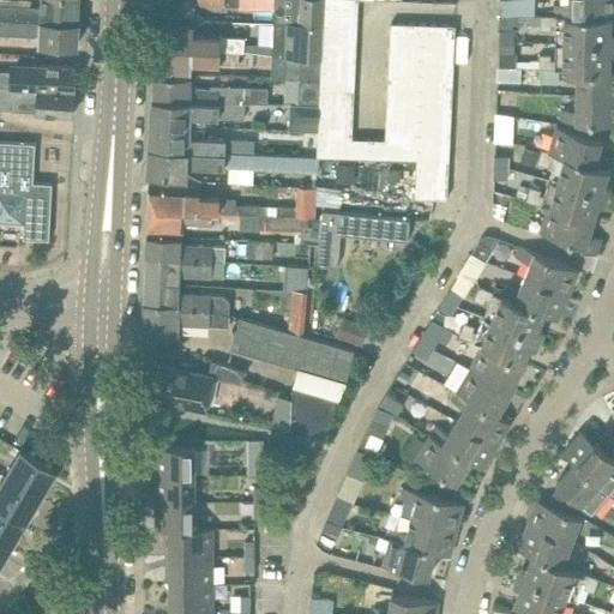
[(0,17),(12,18),(78,20),(78,0),(41,0),(41,7),(13,5),(0,4),(0,17)]
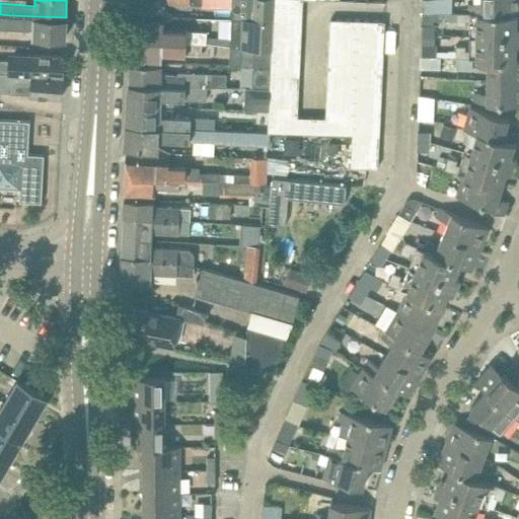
[(133,0),(133,9),(164,10),(164,2),(189,4),(202,5),(202,0),(133,0)]
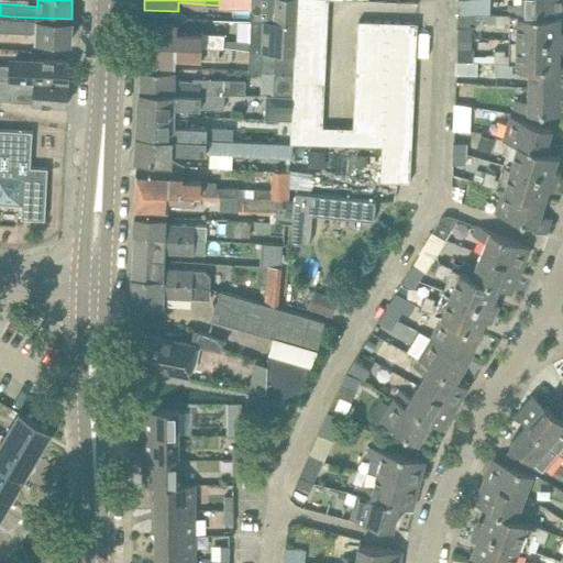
[(251,0),(250,20),(296,21),(297,18),(297,0),(251,0)]
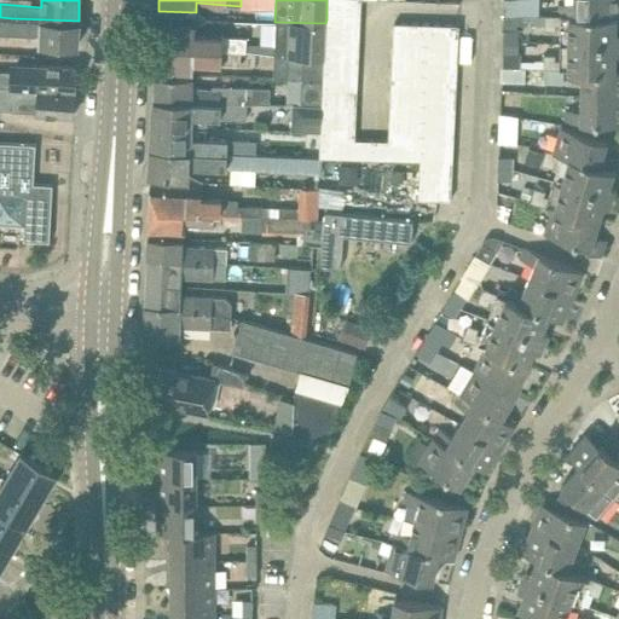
[(327,0),(327,19),(360,21),(360,0),(327,0)]
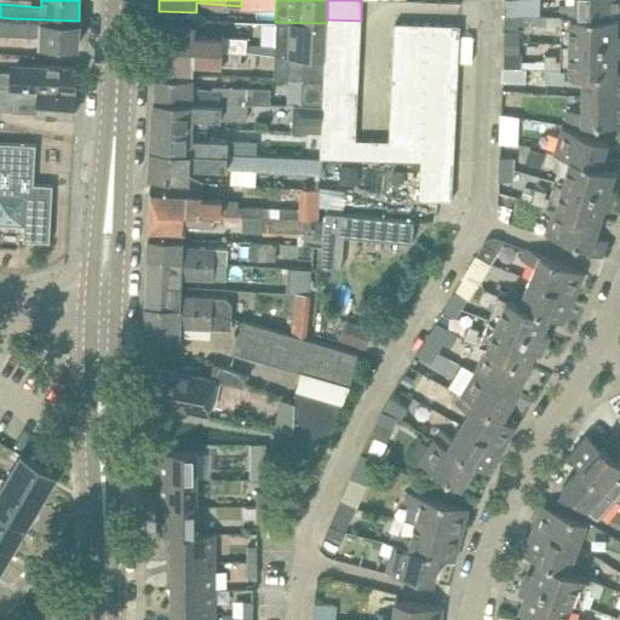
[(619,0),(575,0),(575,4),(560,4),(560,15),(573,16),(610,17),(610,18),(618,18),(618,17),(619,17),(619,0)]
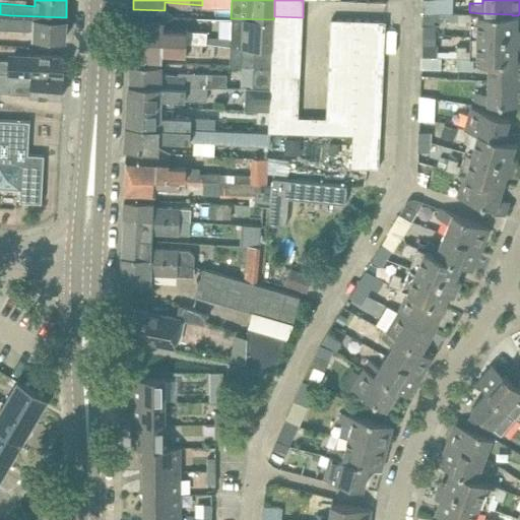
[(471,36),(517,37),(518,15),(512,15),(512,14),(480,13),(469,12),(458,12),(457,24),(467,24),(467,20),(471,21),(471,36)]
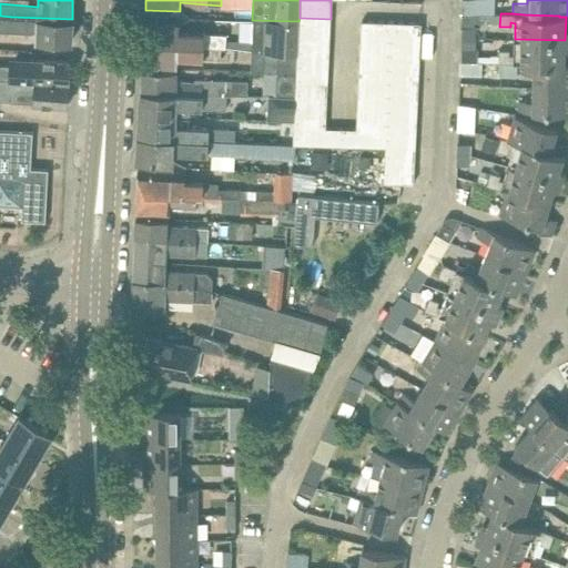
[(0,30),(37,32),(37,40),(49,41),(71,42),(72,19),(11,17),(0,16),(0,30)]
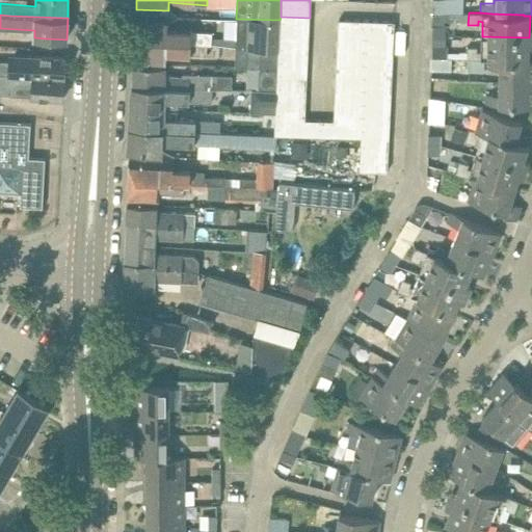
[(280,20),(280,29),(309,31),(310,18),(281,17),(280,20)]
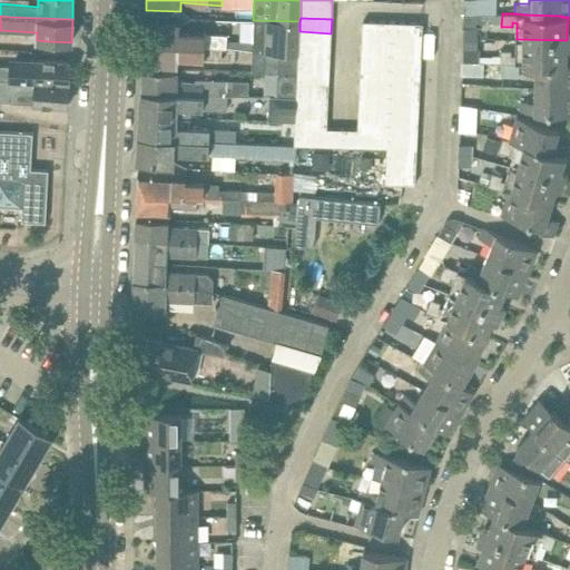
[(252,41),(252,51),(265,52),(265,51),(298,53),(298,45),(300,31),(300,21),(253,20),(252,41)]
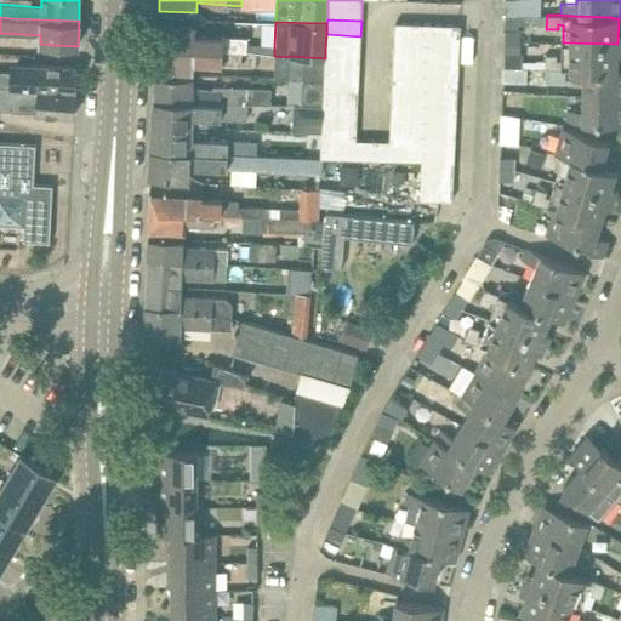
[(396,23),(394,33),(427,34),(460,34),(461,24),(396,23)]
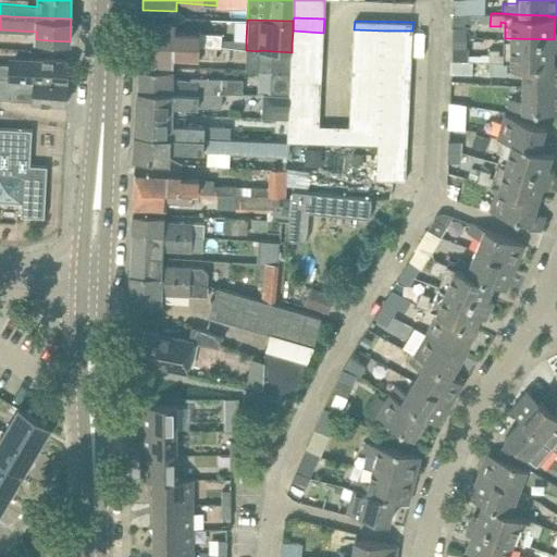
[(141,22),(140,42),(213,46),(221,46),(222,34),(175,32),(175,23),(141,22)]
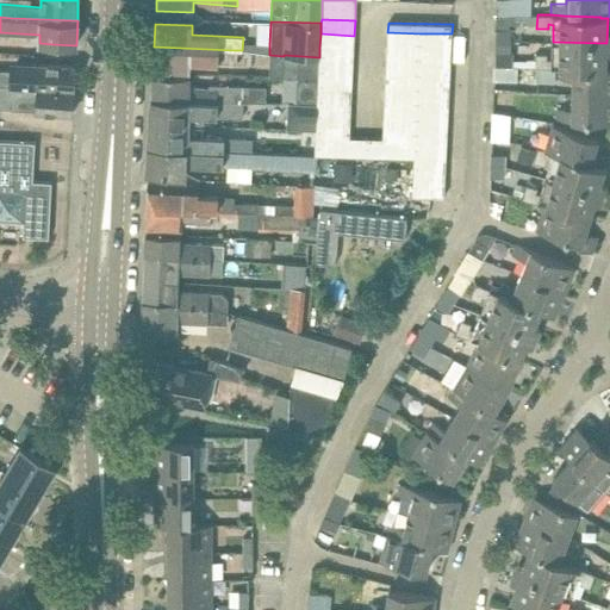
[(510,51),(511,29),(497,29),(496,51),(510,51)]
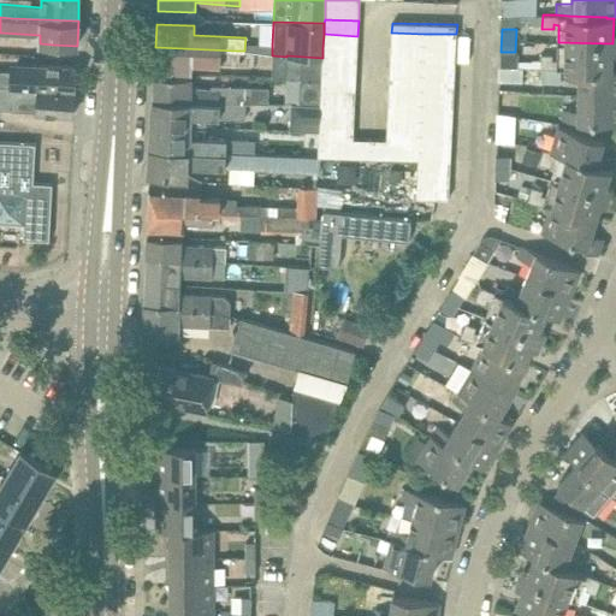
[(391,33),(391,48),(424,49),(424,34),(391,33)]
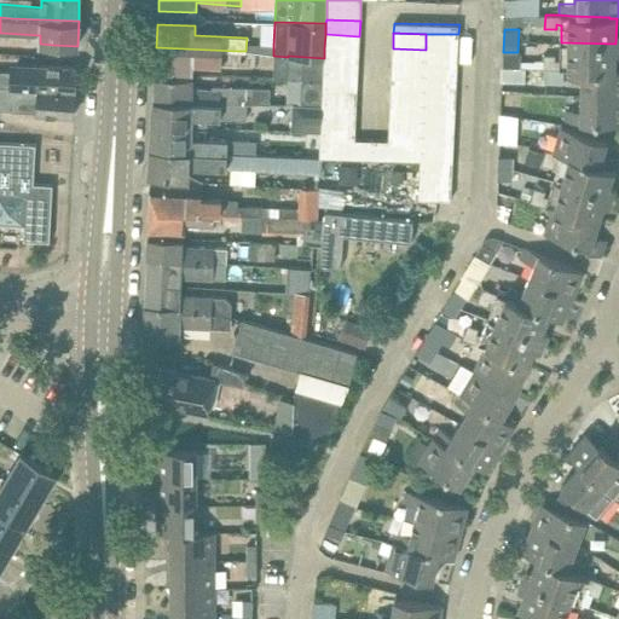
[(325,34),(324,48),(359,51),(359,36),(325,34)]
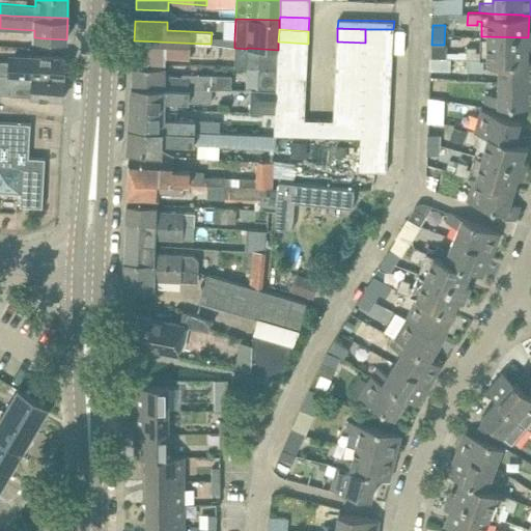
[(365,29),(365,43),(393,44),(393,29),(365,29)]
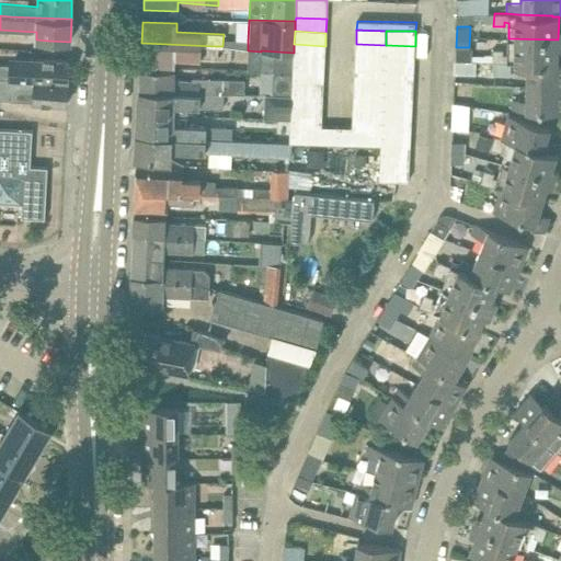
[(558,39),(508,38),(508,54),(503,54),(503,49),(493,48),(493,63),(514,63),(558,64),(558,39)]
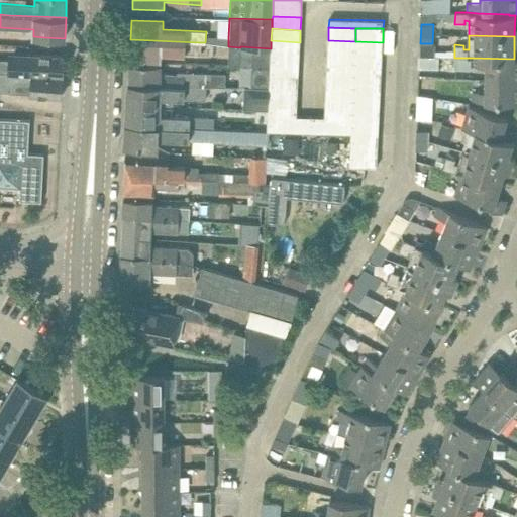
[(198,42),(130,39),(130,59),(162,60),(162,53),(201,54),(201,43),(205,43),(205,42),(198,42)]
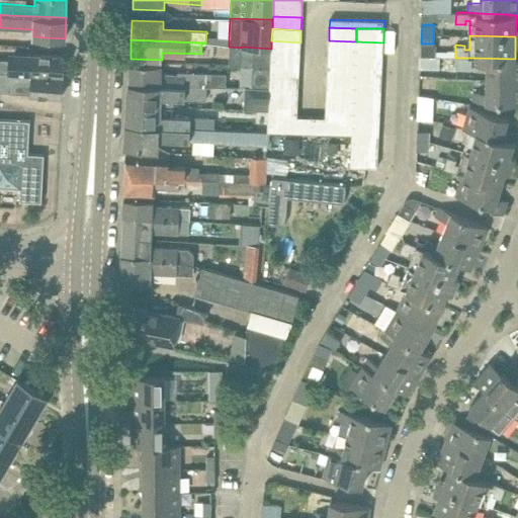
[(271,49),(271,53),(299,55),(300,42),(271,40),(271,49)]
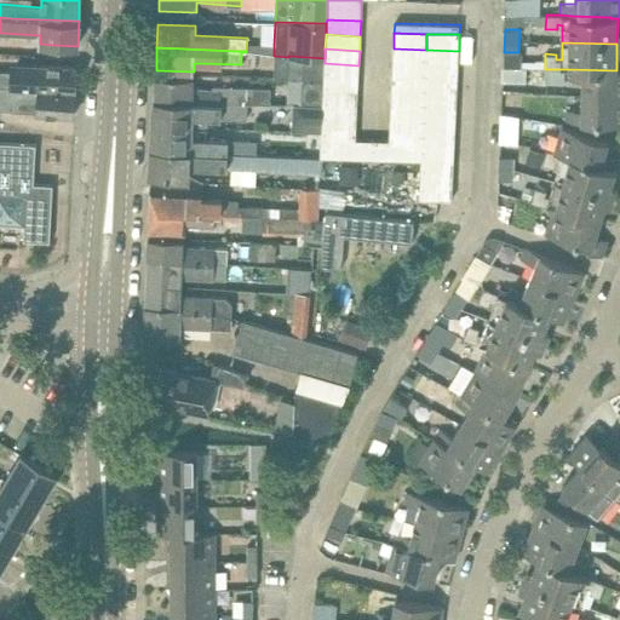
[(394,49),(392,63),(425,64),(426,50),(394,49)]
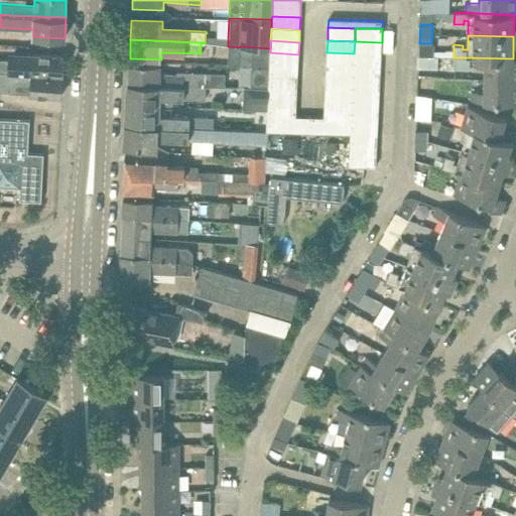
[(355,41),(354,53),(381,55),(382,42),(355,41)]
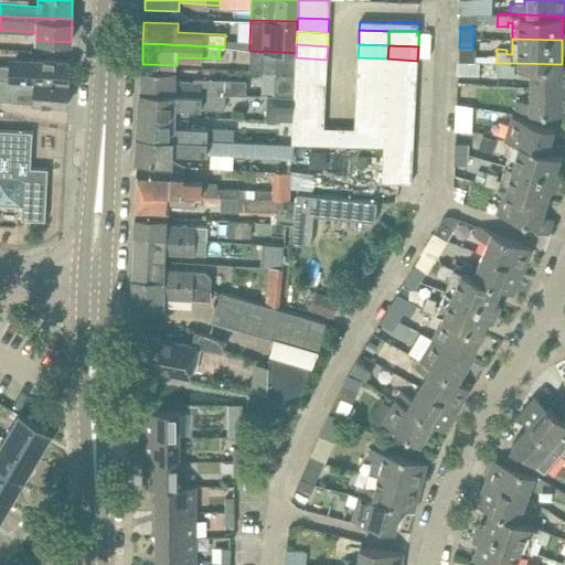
[(263,52),(262,72),(275,73),(275,71),(295,72),(296,57),(296,53),(263,51),(263,52)]
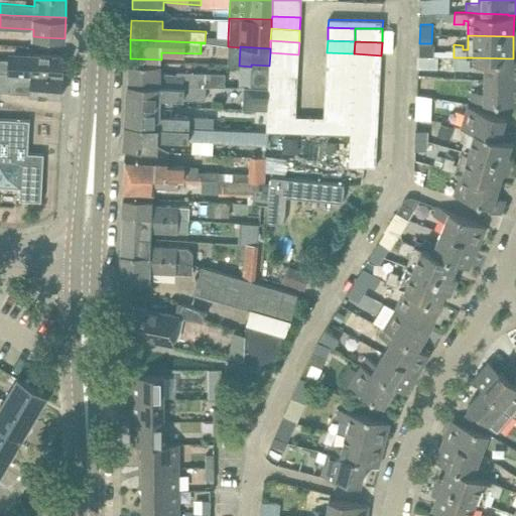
[(0,72),(7,73),(62,76),(63,55),(43,54),(32,53),(10,52),(10,61),(0,60),(0,72)]
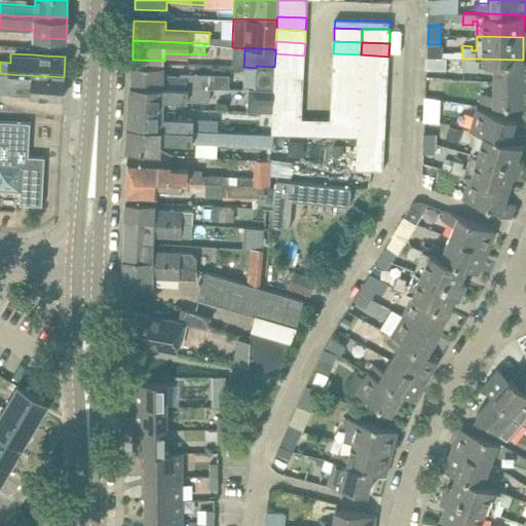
[(275,53),(274,67),(304,68),(304,55),(275,53)]
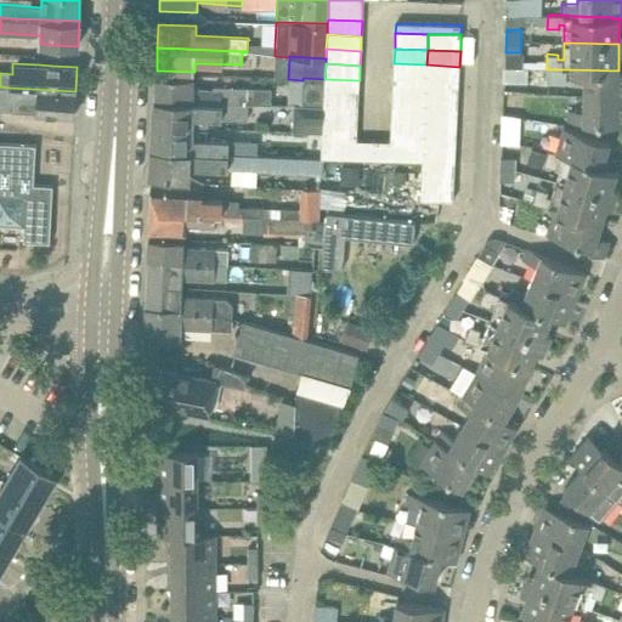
[(394,63),(394,79),(425,80),(427,64),(394,63)]
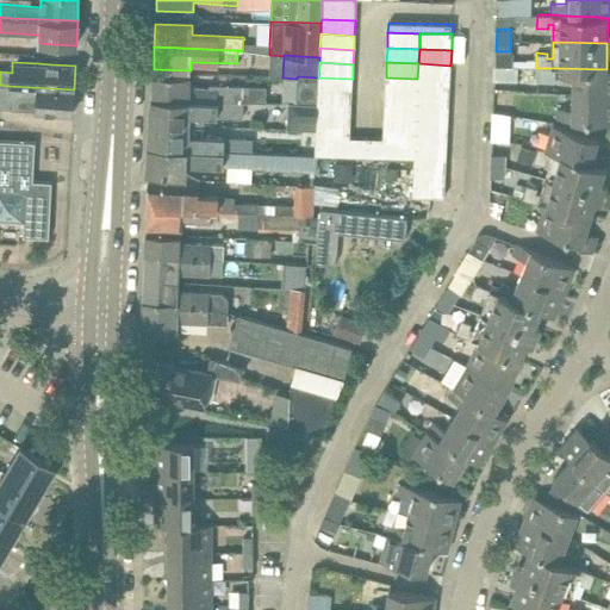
[(418,63),(417,79),(449,80),(450,66),(418,63)]
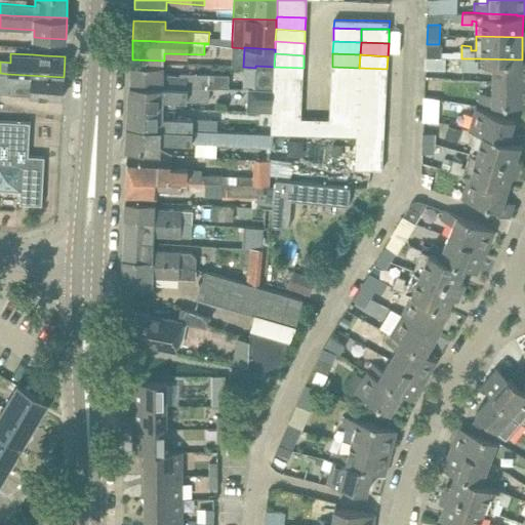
[(426,57),(425,69),(445,70),(446,57),(442,57),(426,57)]
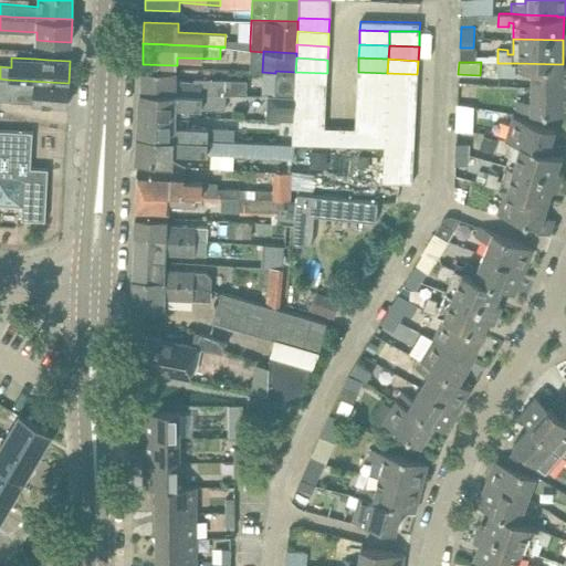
[(533,74),(532,87),(565,87),(565,64),(563,64),(519,63),(519,74),(533,74)]
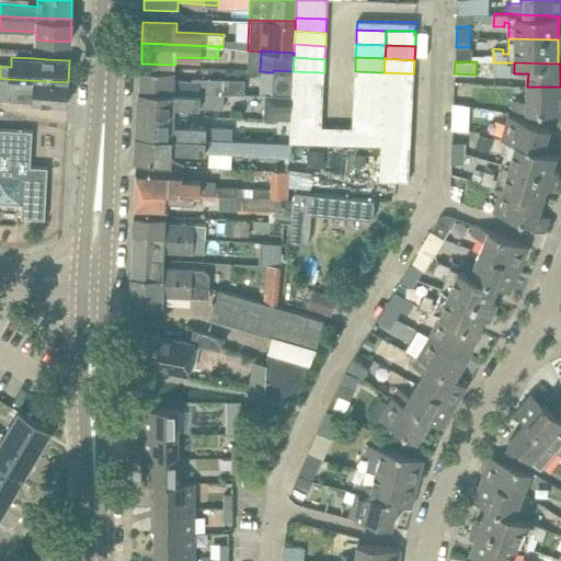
[(175,70),(140,69),(139,90),(244,93),(244,80),(192,77),(192,81),(174,80),(175,70)]
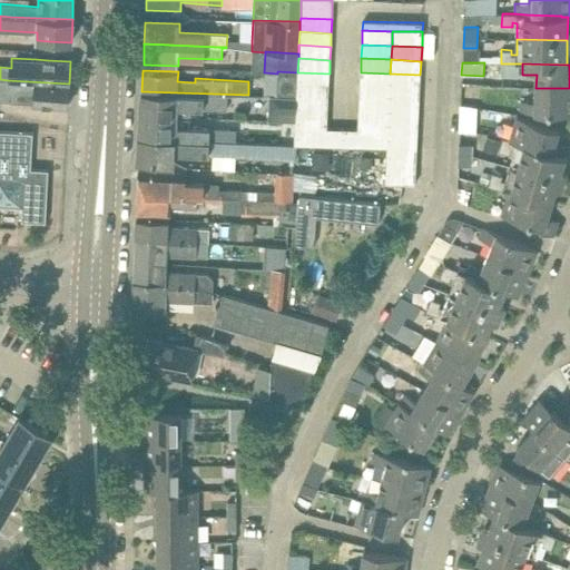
[(277,74),(276,95),(296,95),(297,86),(297,72),(277,71),(277,74)]
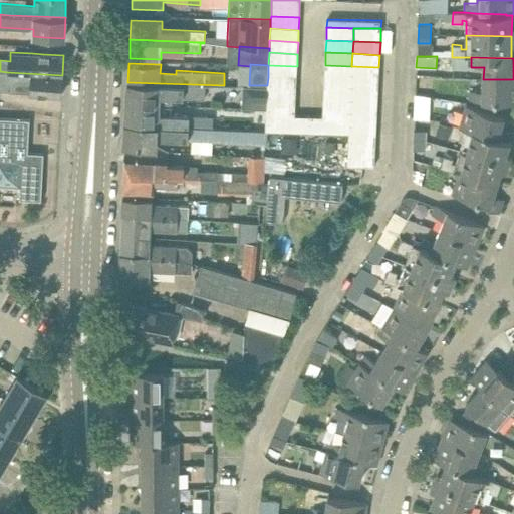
[(268,65),(268,77),(296,78),(297,66),(268,65)]
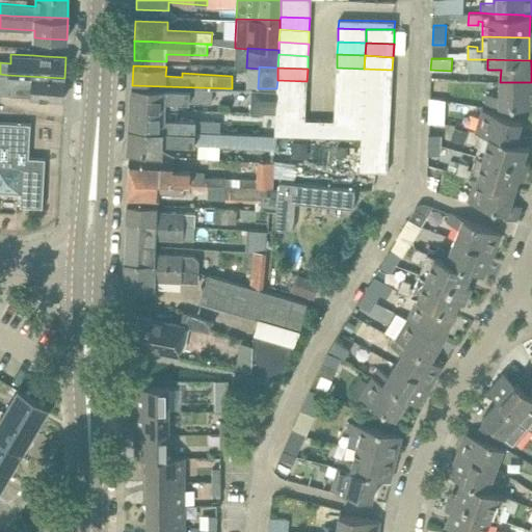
[(337,68),(336,80),(364,82),(364,69),(337,68)]
